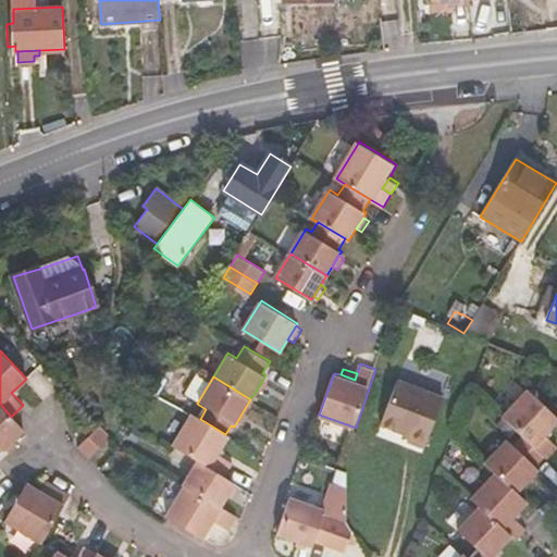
[(270,383),(263,379),(256,392),(262,395),(270,383)]
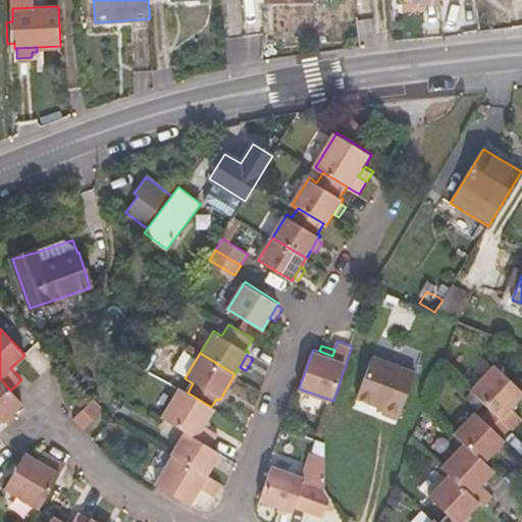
[(373,356),(357,399),(384,408),(382,413),(399,419),(416,372),(373,356)]
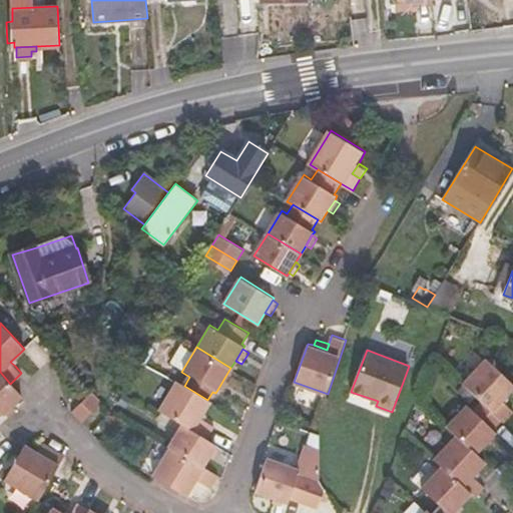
[(24,358),(20,353),(10,362),(15,366),(24,358)]
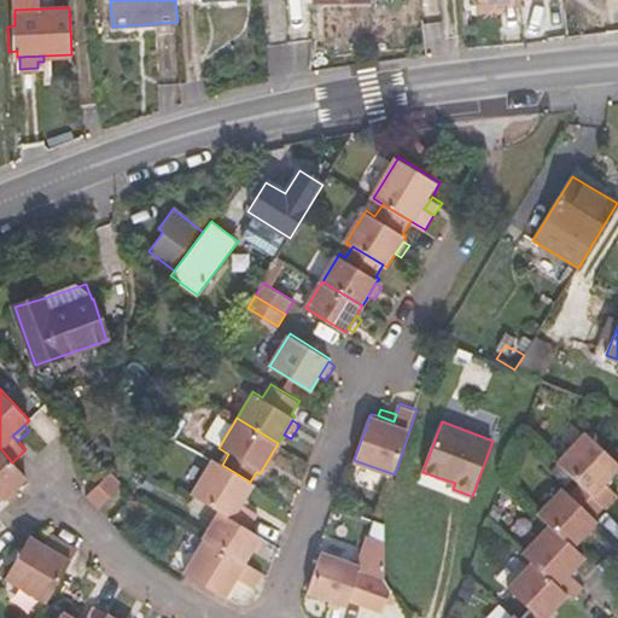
[(607,505),(608,506),(617,495),(617,490),(612,485),(605,479),(617,467),(617,465),(617,455),(588,429),(558,460),(582,483),(607,505)]
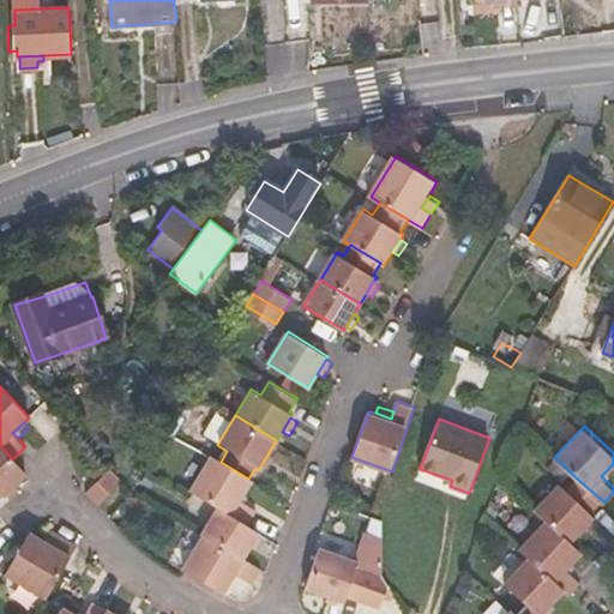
[(2,498),(26,474),(12,459),(0,445),(0,497),(1,497),(2,498)]
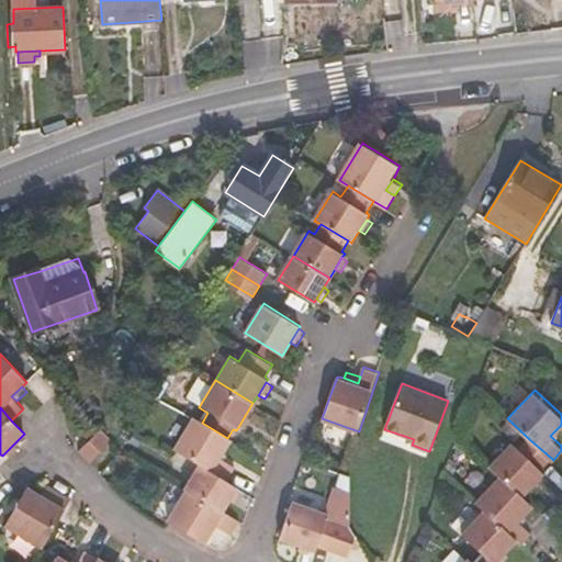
[(253,418),(246,414),(238,427),(245,430),(253,418)]
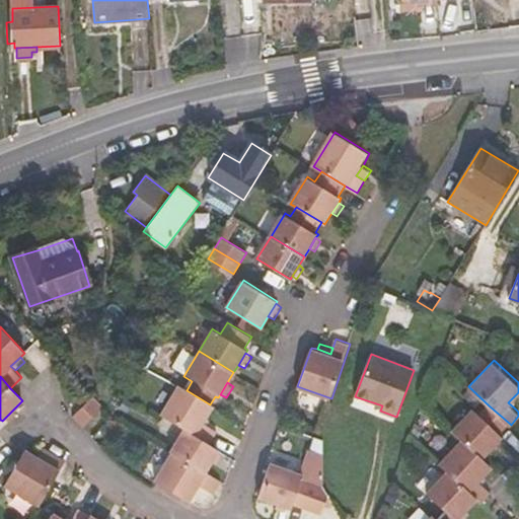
[(178,385),(160,414),(186,429),(211,444),(218,432),(210,427),(205,424),(211,414),(215,408),(210,404),(187,390),(178,385)]
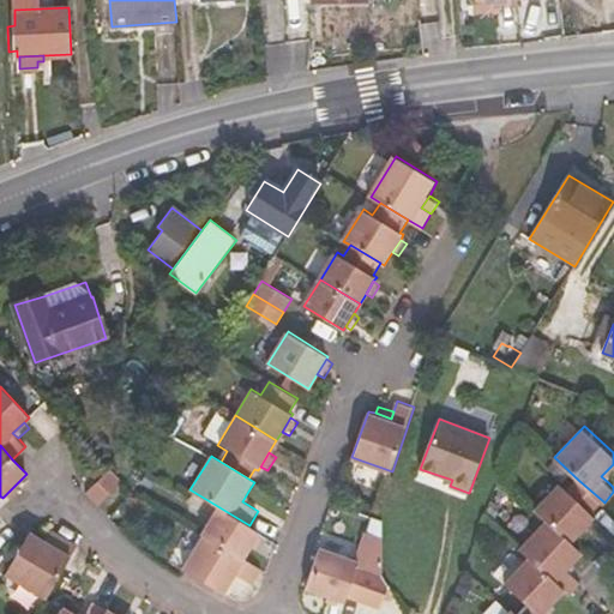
[(613,475),(613,464),(601,476),(608,482),(613,475)]
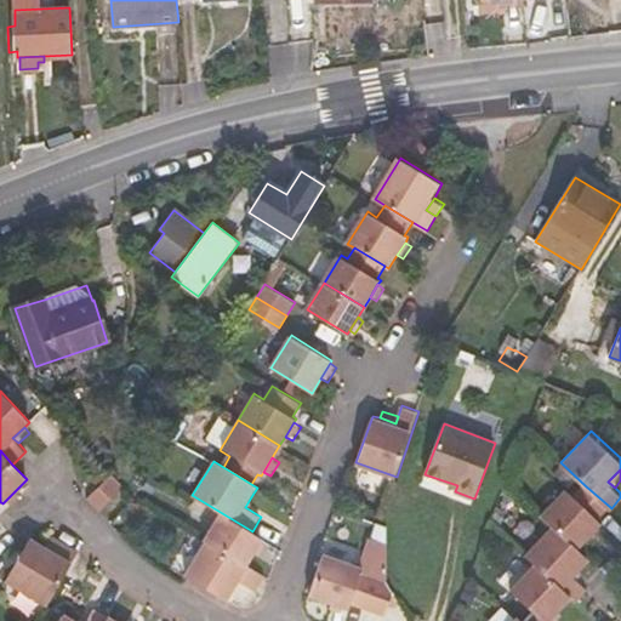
[(125,485),(113,473),(89,497),(100,508),(125,485)]
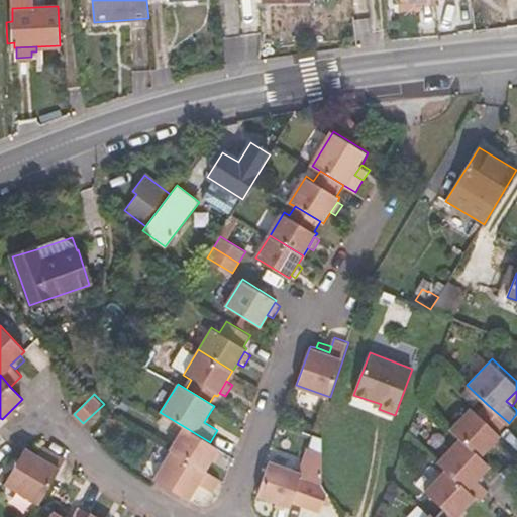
[(473,406),(451,428),(460,437),(481,455),(490,445),(499,435),(503,431),(501,429),(508,422),(487,404),(479,412),(473,406)]
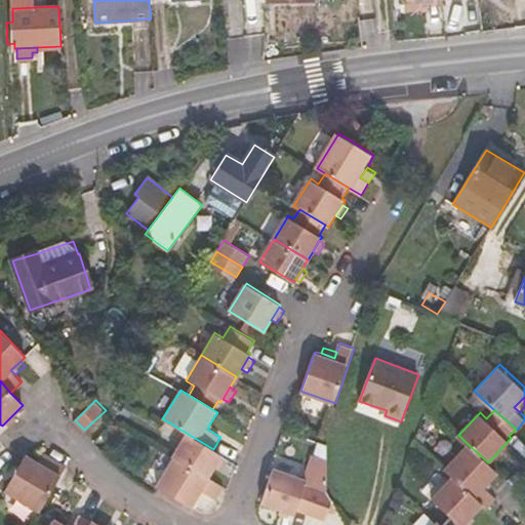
[(218,421),(213,418),(207,429),(212,432),(218,421)]
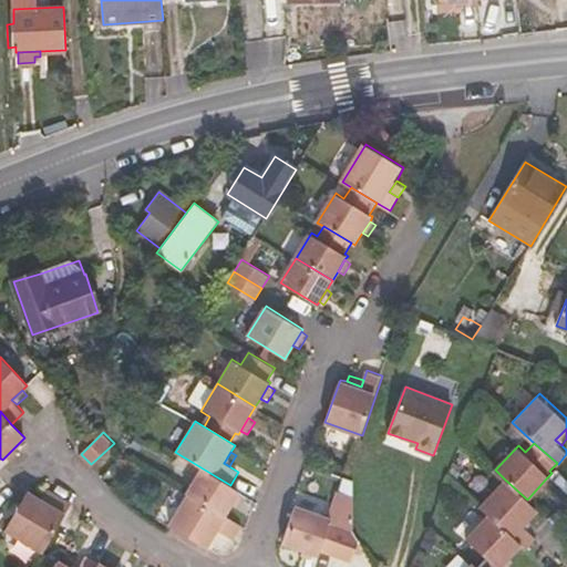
[(230,485),(203,468),(188,494),(191,495),(225,516),(229,508),(237,496),(240,491),(230,485)]
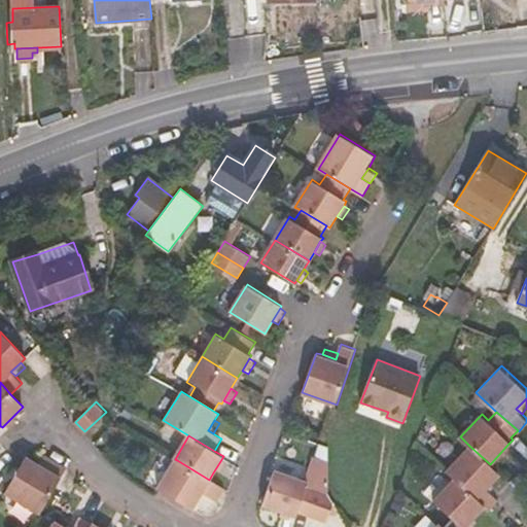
[(513,448),(508,444),(499,454),(504,458),(513,448)]
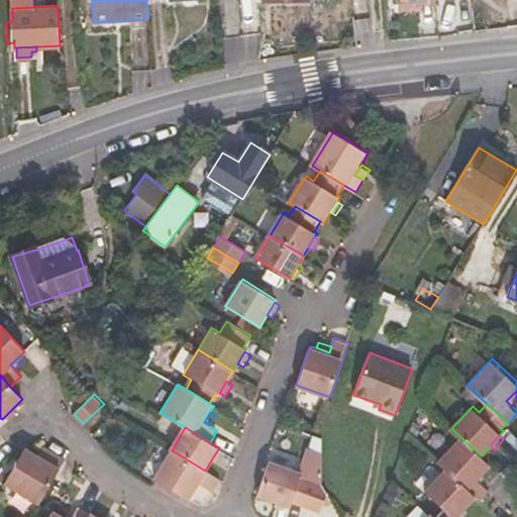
[(480,500),(491,489),(488,486),(483,482),(478,478),(488,468),(491,464),(481,455),(460,437),(437,461),(445,469),(448,472),(475,496),(480,500)]
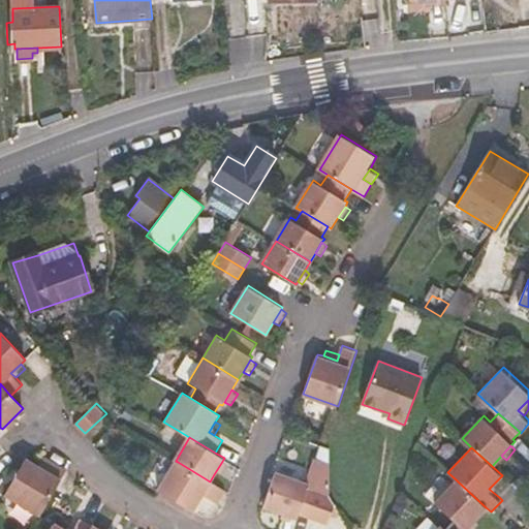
[(42,454),(37,463),(48,470),(54,460),(42,454)]
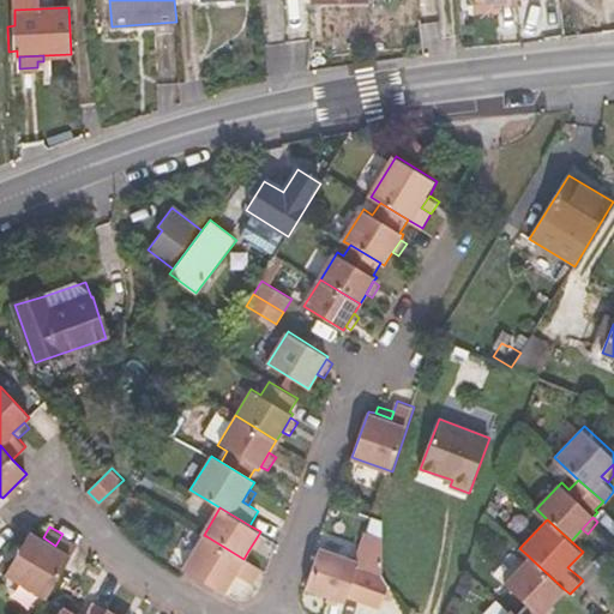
[(47,595),(77,543),(62,534),(55,546),(43,537),(30,530),(7,571),(47,595)]
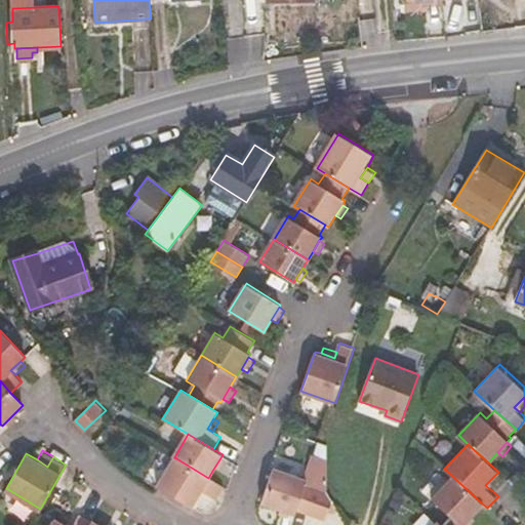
[(176,458),(159,488),(194,508),(196,505),(203,492),(208,496),(218,501),(227,489),(208,478),(176,458)]
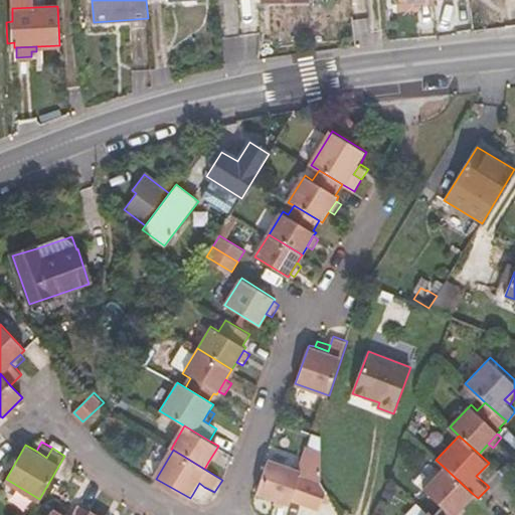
[(220,454),(215,451),(208,462),(214,466),(220,454)]
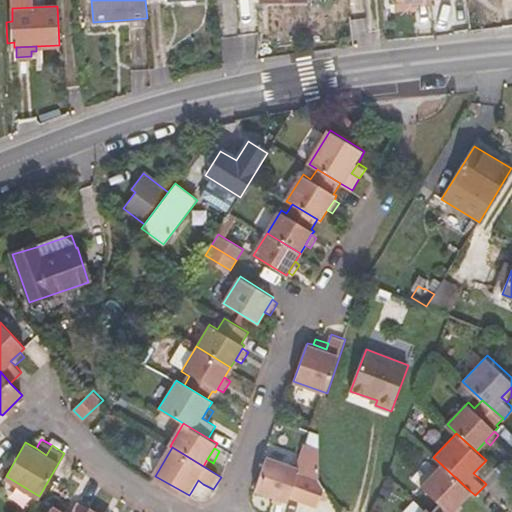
[(302,471),(302,469),(269,458),(258,491),(279,498),(291,502),(293,497),(322,507),(328,488),(322,479),(302,471)]
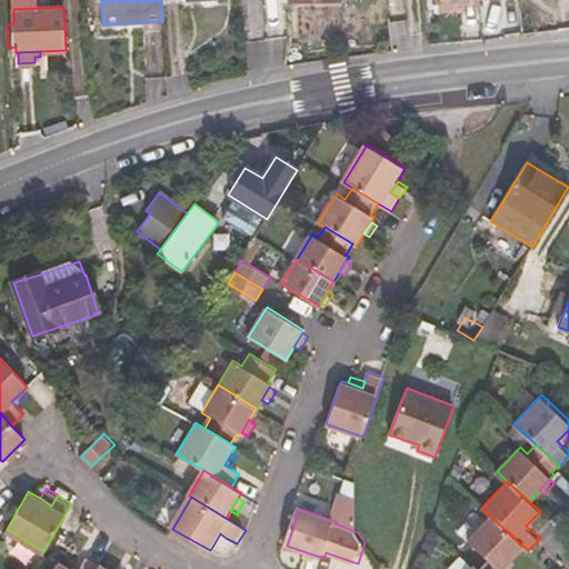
[(541,519),(537,515),(526,526),(531,530),(541,519)]
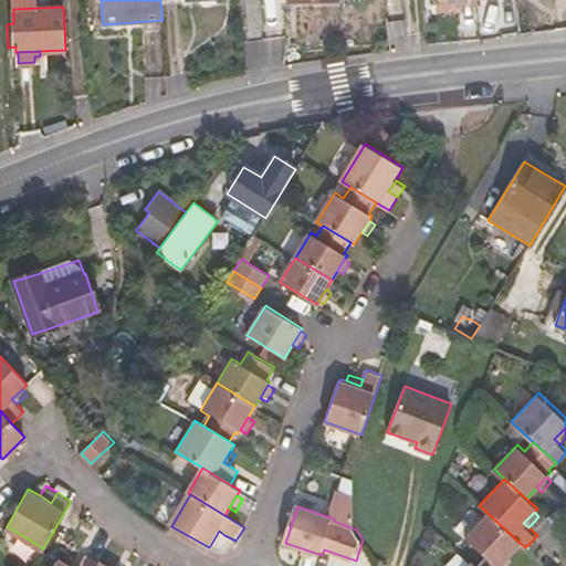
[(489,559),(482,565),(498,565),(507,556),(520,543),(491,516),(488,513),(464,537),(479,551),(489,559)]
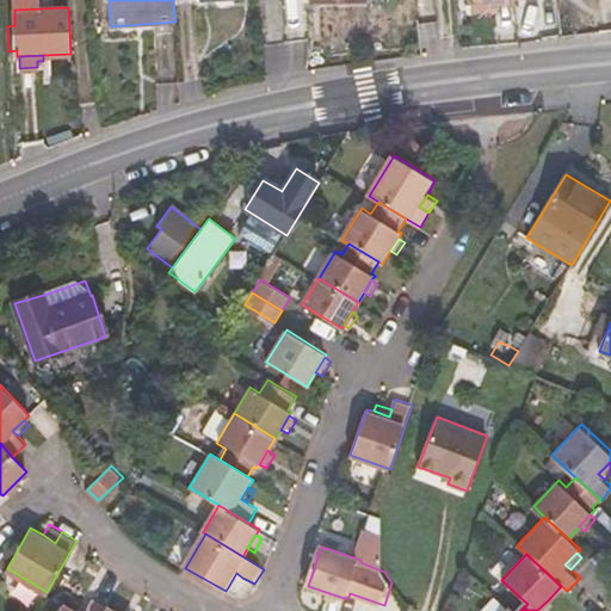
[(234,591),(242,578),(236,573),(228,587),(234,591)]
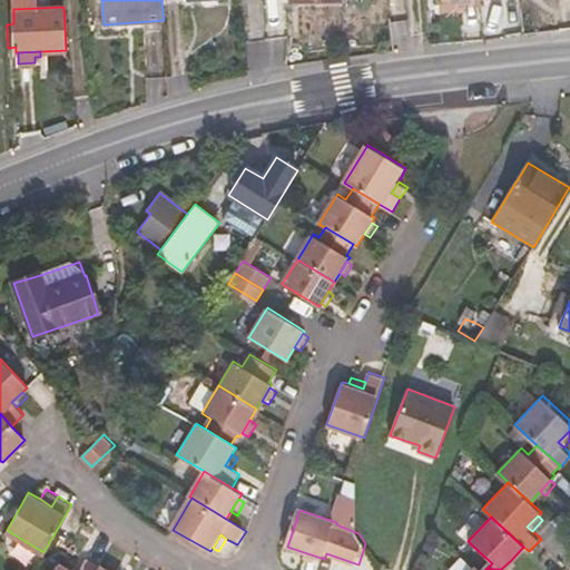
[(118,558),(108,552),(99,567),(97,569),(134,569),(135,568),(131,566),(118,558)]
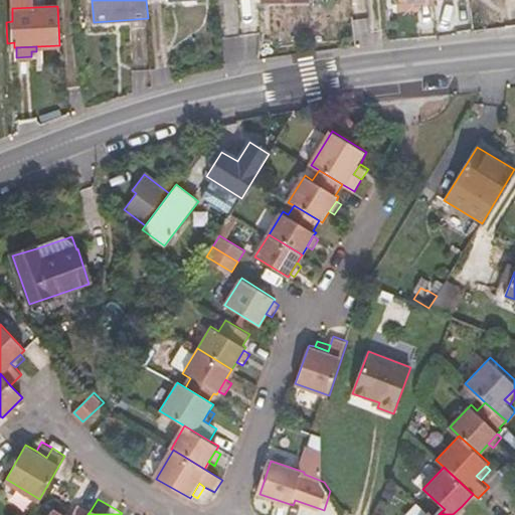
[(110,499),(107,504),(119,511),(122,506),(110,499)]
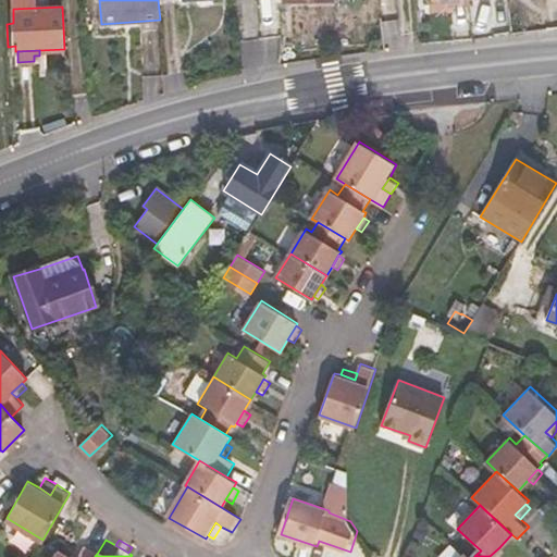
[(95,556),(97,554),(84,546),(78,555),(77,556),(71,556),(62,552),(57,548),(51,556),(95,556)]
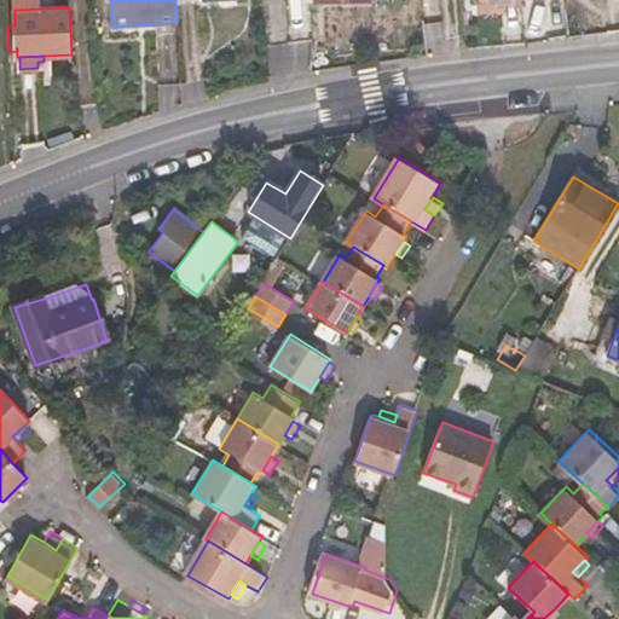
[(73,608),(69,613),(79,618),(86,618),(87,617),(73,608)]
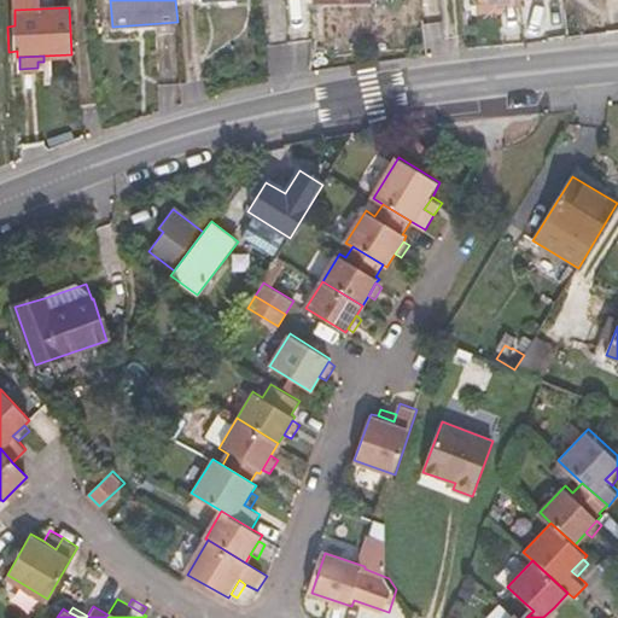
[(553,617),(560,611),(554,607),(543,617),(553,617)]
